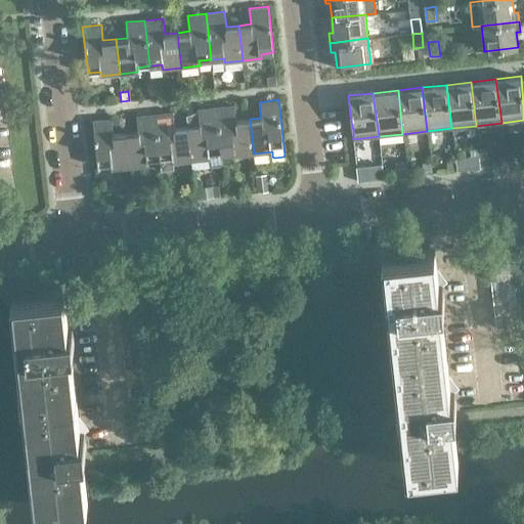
[(235,104),(216,106),(222,154),(234,151),(234,156),(254,154),(250,119),(237,120),(235,104)]
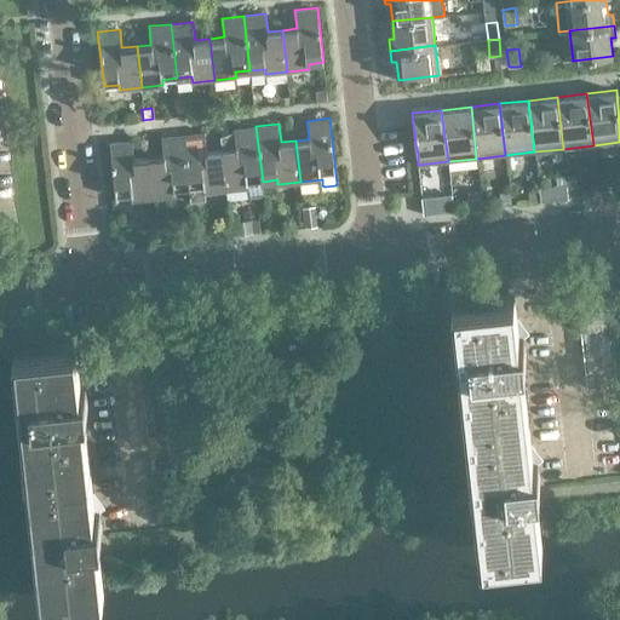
[(236,147),(223,149),(227,190),(248,188),(248,183),(263,182),(256,126),(234,128),(236,147)]
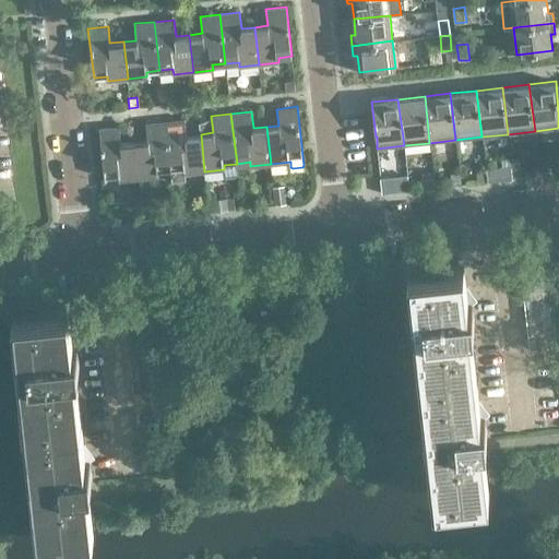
[(186,119),(165,121),(171,170),(173,180),(186,179),(185,174),(204,171),(201,134),(187,135),(186,119)]
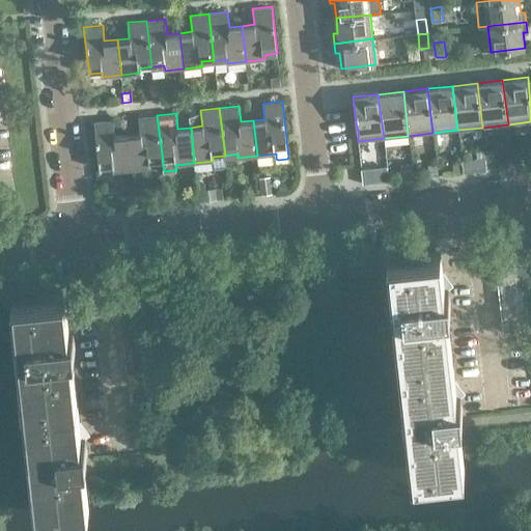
[(141,133),(129,134),(133,170),(150,168),(150,164),(163,162),(157,115),(139,117),(141,133)]
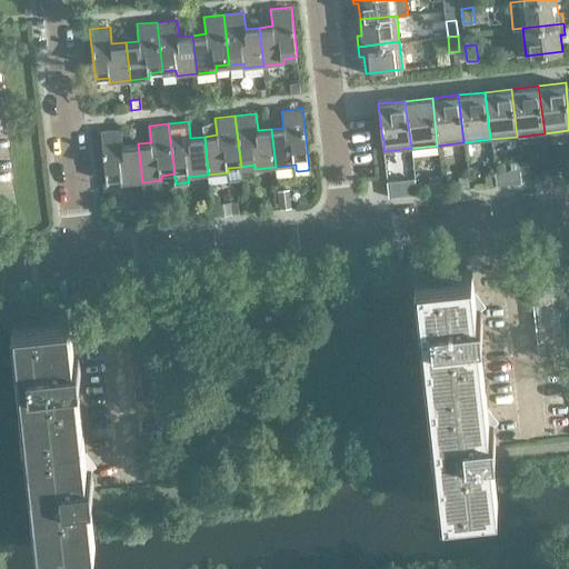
[(101,131),(107,180),(107,181),(121,180),(122,185),(142,182),(138,143),(125,146),(122,128),(101,131)]
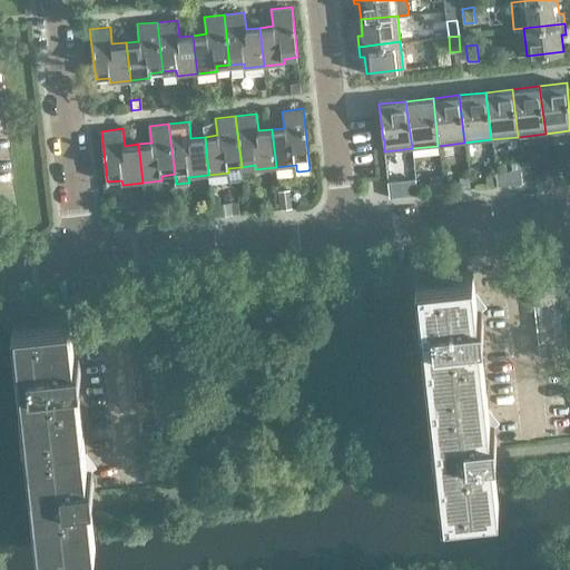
[(529,164),(521,164),(522,180),(531,179),(529,164)]
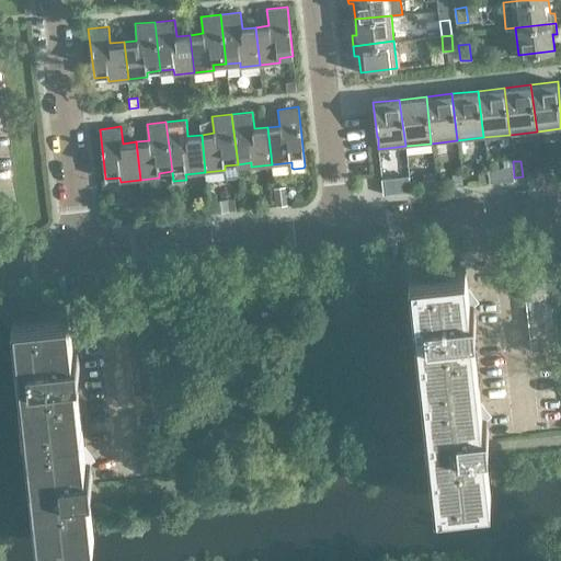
[(528,162),(529,175),(539,174),(538,161),(528,162)]
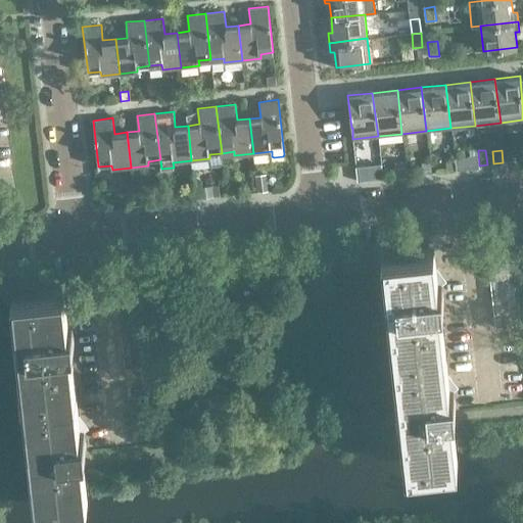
[(477,160),(477,151),(468,151),(469,161),(477,160)]
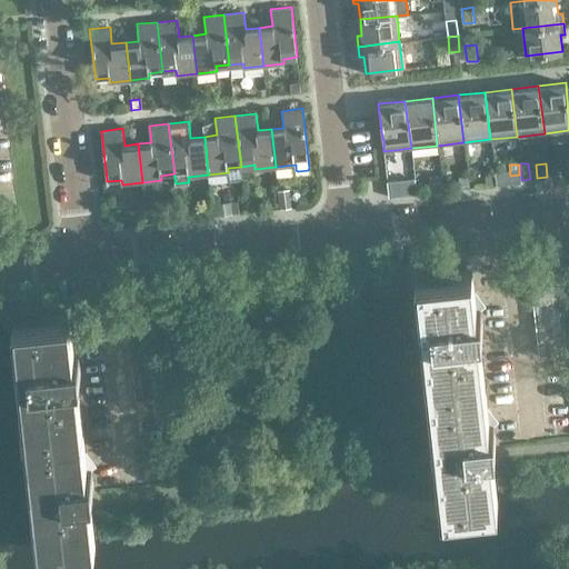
[(485,173),(486,183),(496,182),(495,172),(485,173)]
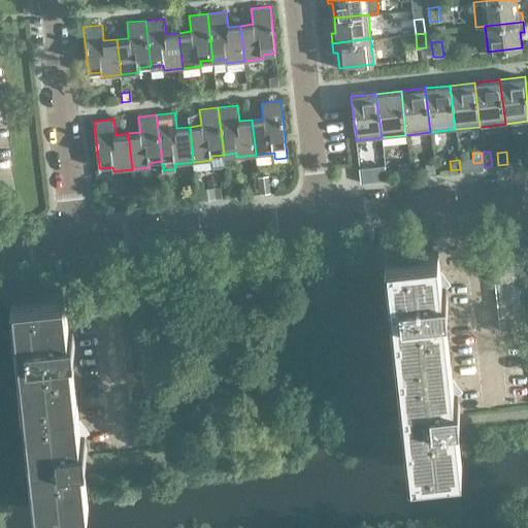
[(435,173),(434,163),(425,164),(426,174),(435,173)]
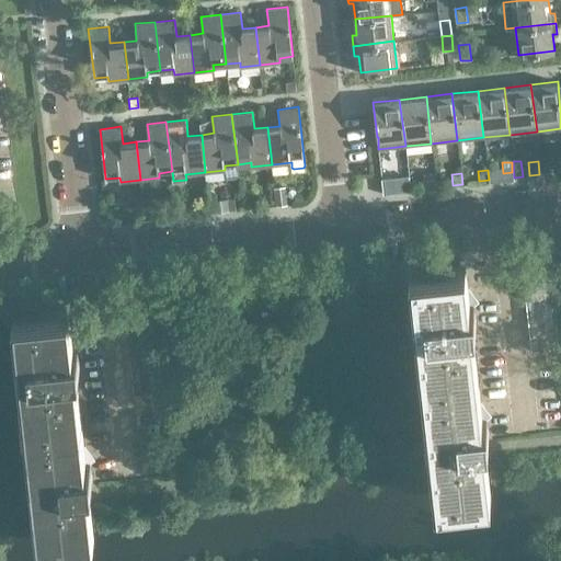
[(409,185),(407,174),(396,175),(397,185),(409,185)]
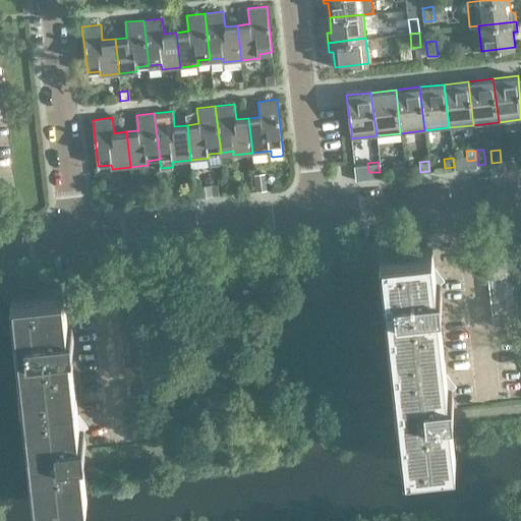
[(265,173),(254,174),(255,190),(267,189),(265,173)]
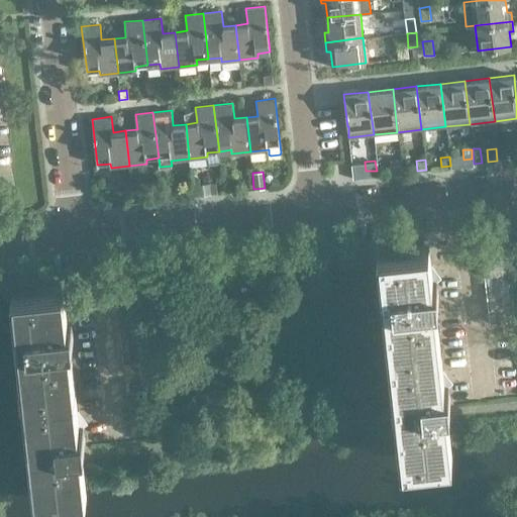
[(173,190),(162,191),(162,199),(174,198),(173,190)]
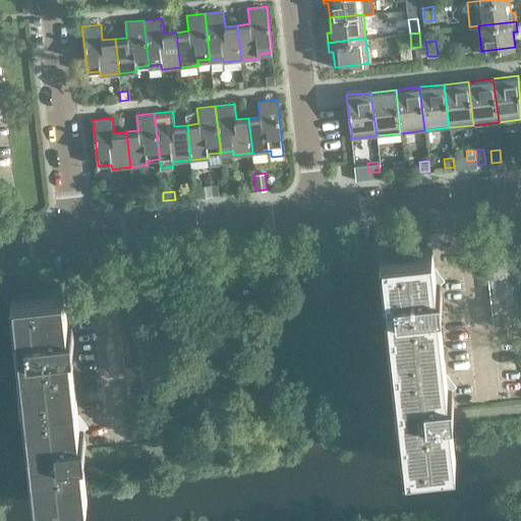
[(163,200),(163,192),(150,193),(152,201),(163,200)]
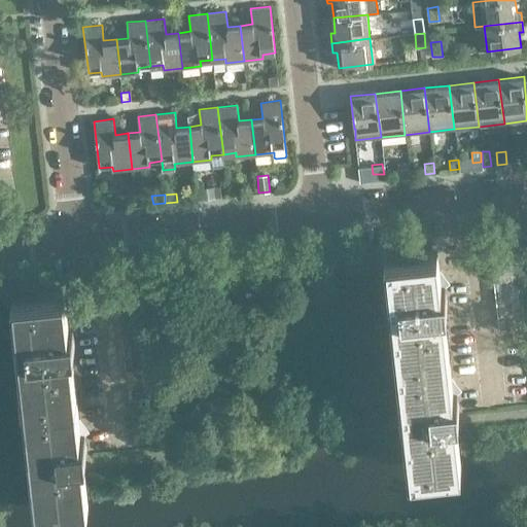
[(489,243),(491,254),(517,251),(516,240),(489,243)]
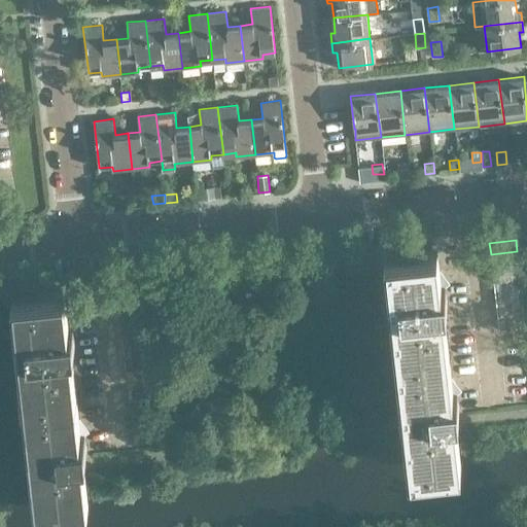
[(436,249),(387,254),(406,428),(411,471),(460,465),(456,423),(454,412),(458,412),(457,393),(449,383),(449,379),(451,379),(443,305),(447,305),(445,286),(437,276),(436,272),(438,272),(436,249)]
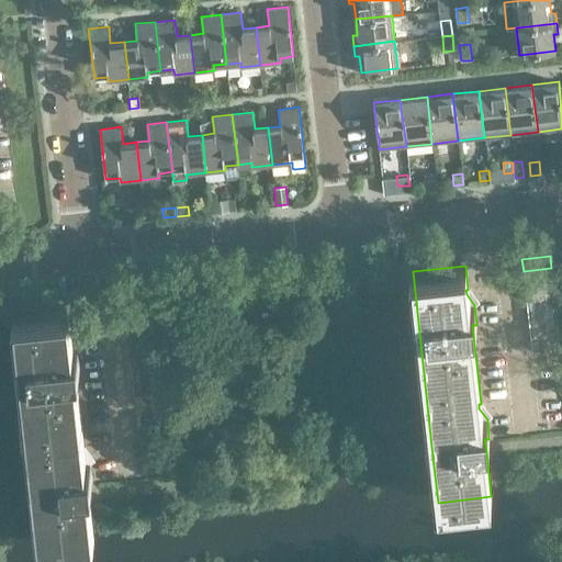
[(551,268),(524,271),(525,285),(553,282),(551,268)]
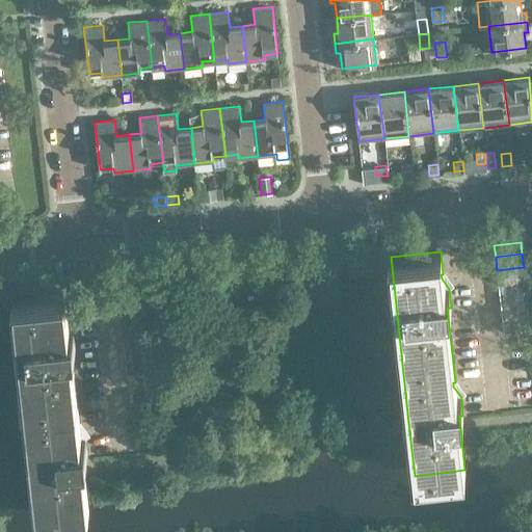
[(524,267),(497,270),(499,283),(525,280),(524,267)]
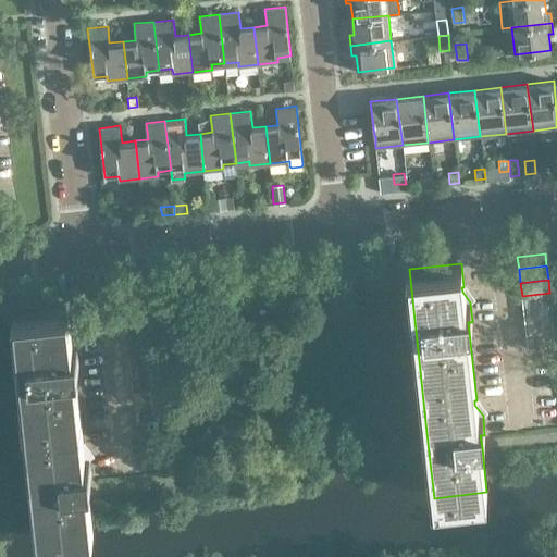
[(549,293),(522,296),(523,308),(551,306),(549,293)]
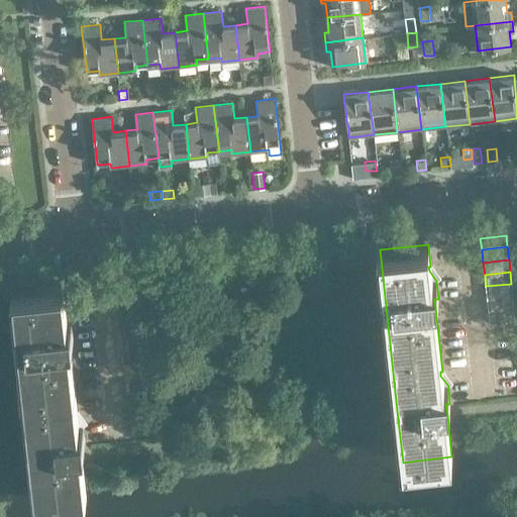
[(511,284),(486,286),(487,299),(513,296),(511,284)]
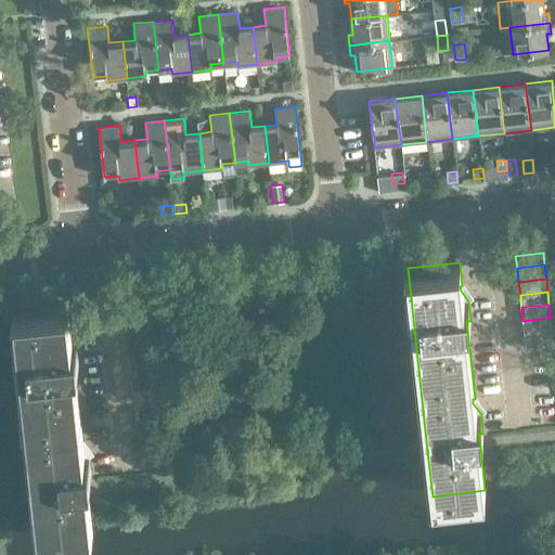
[(67,306),(15,311),(35,495),(40,539),(92,533),(88,490),(87,477),(91,476),(89,457),(80,447),(80,442),(82,441),(74,364),(78,363),(76,345),(68,334),(67,330),(71,328),(67,306)]
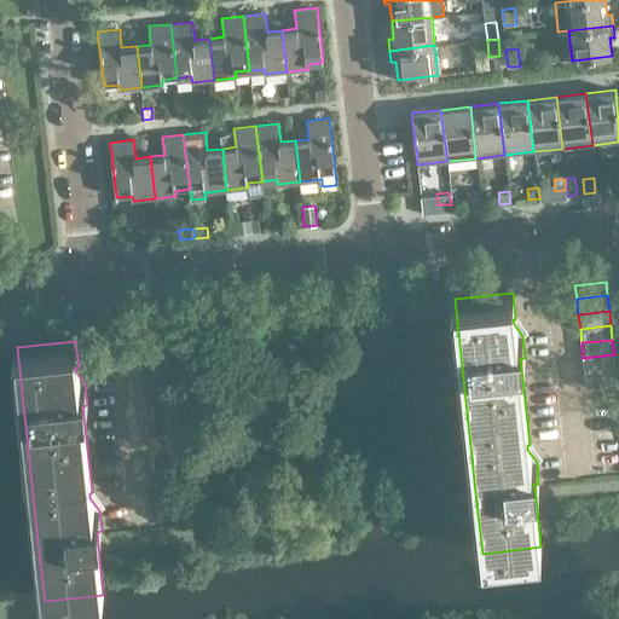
[(614,354),(583,358),(585,371),(615,368),(614,354)]
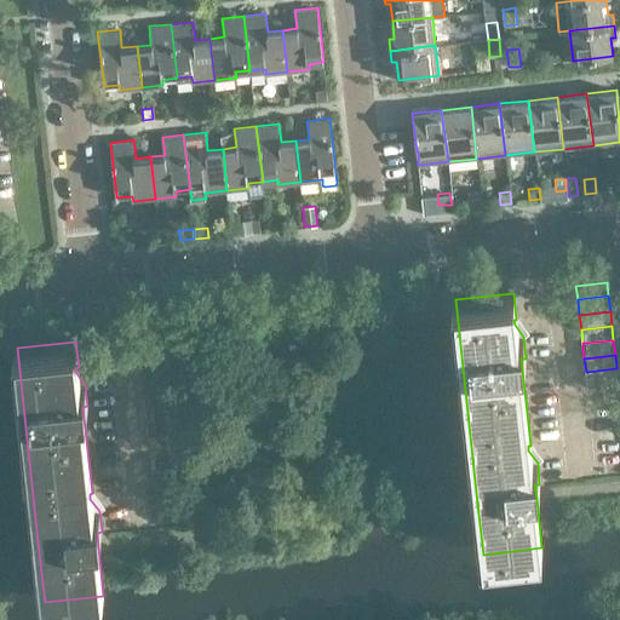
[(616,368),(586,372),(587,386),(618,383),(616,368)]
